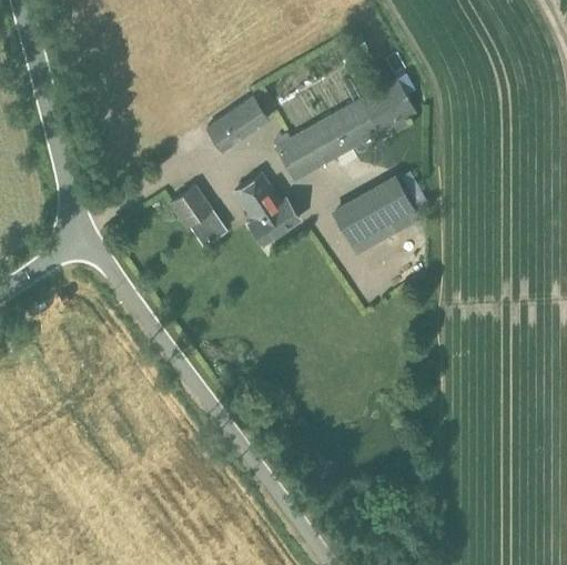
[(397,77),(275,145),(295,181),(416,112),(397,77)]
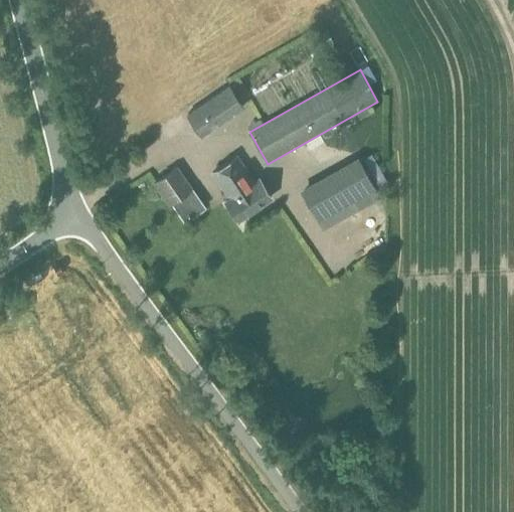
[(187,117),(200,138),(235,115),(242,111),(228,89),(187,117)]
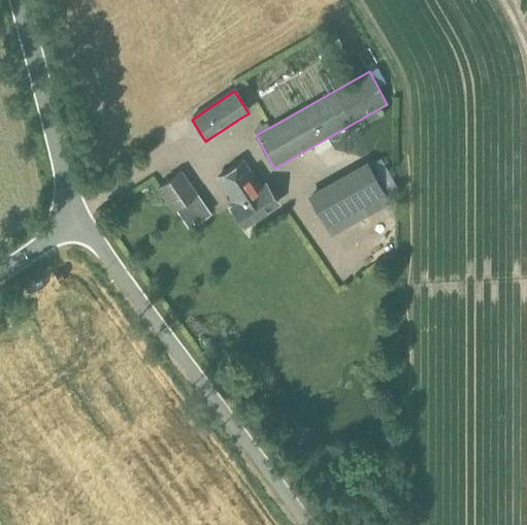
[(366,163),(308,197),(332,237),(390,203),(366,163)]
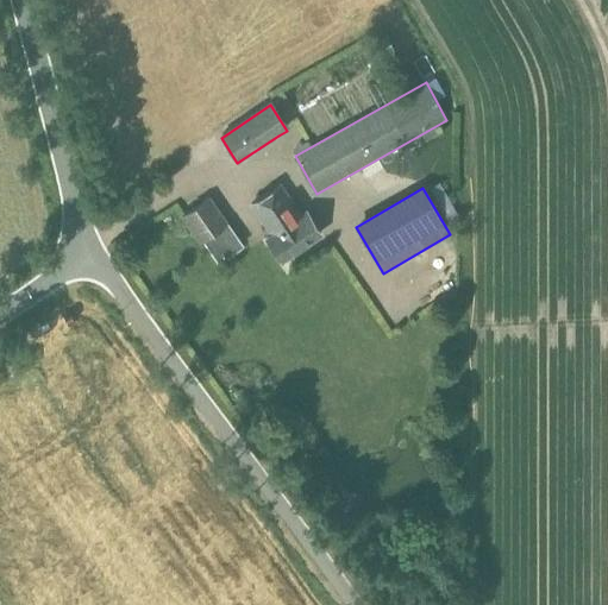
[(280,190),(254,208),(273,237),(265,241),(280,263),(319,235),(305,215),(299,219),(280,190)]
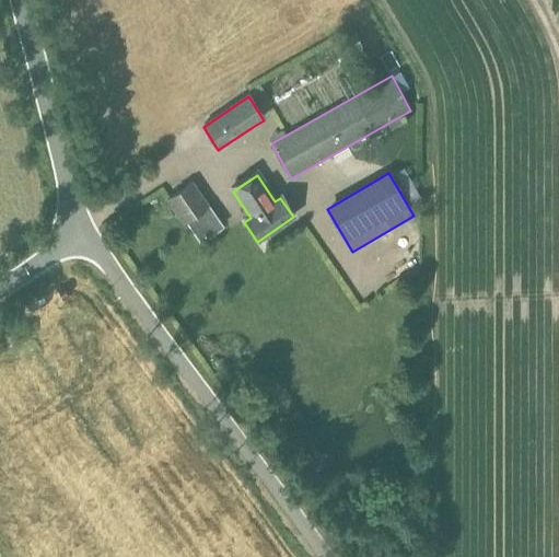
[(191,184),(165,200),(182,224),(207,208),(191,184)]
